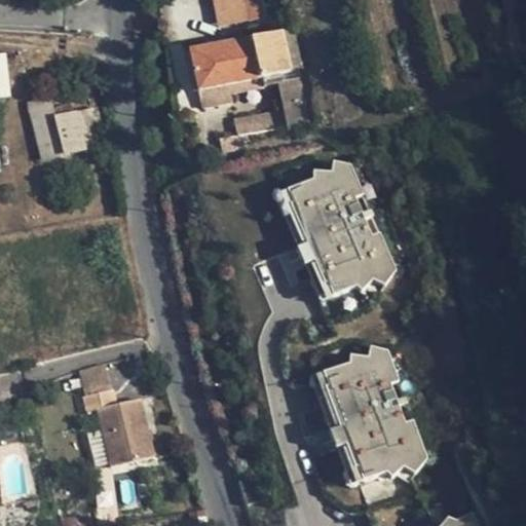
[(265,17),(262,0),(213,0),(217,29),(265,17)]
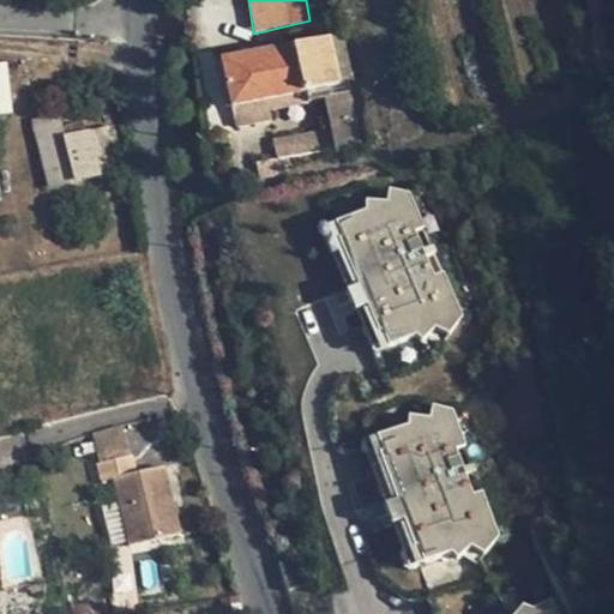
[(232,112),(264,103),(307,94),(344,85),(332,36),(221,62),(232,112)]
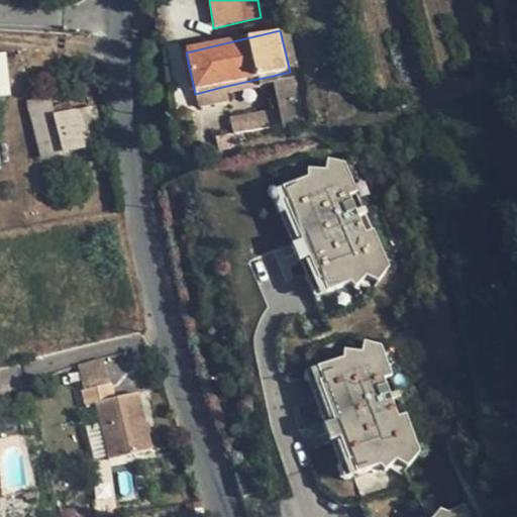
[(0,93),(9,93),(6,52),(0,52),(0,93)]
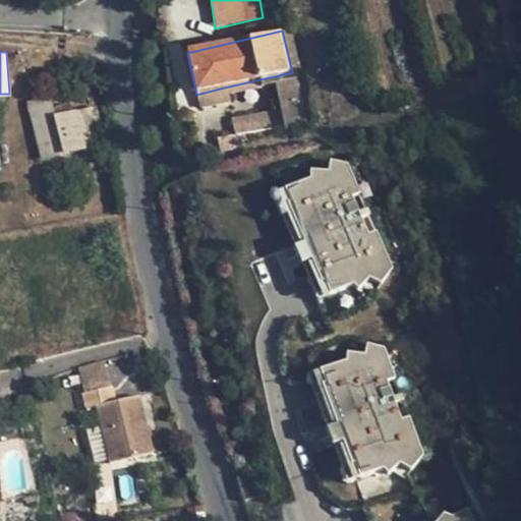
[(261,88),(261,79),(224,88),(226,95),(261,88)]
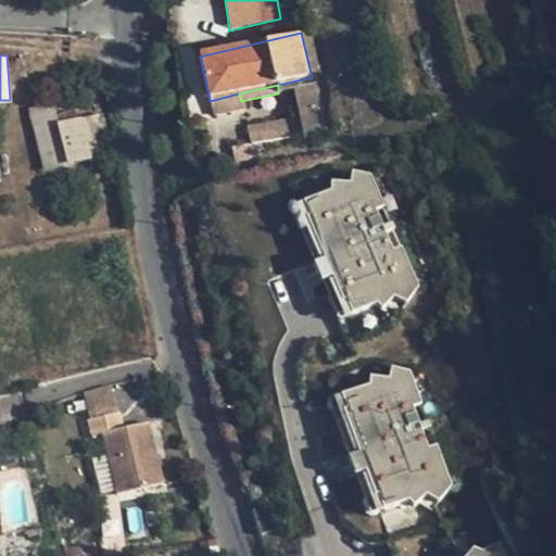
[(304,134),(299,113),(249,126),(253,144),(304,134)]
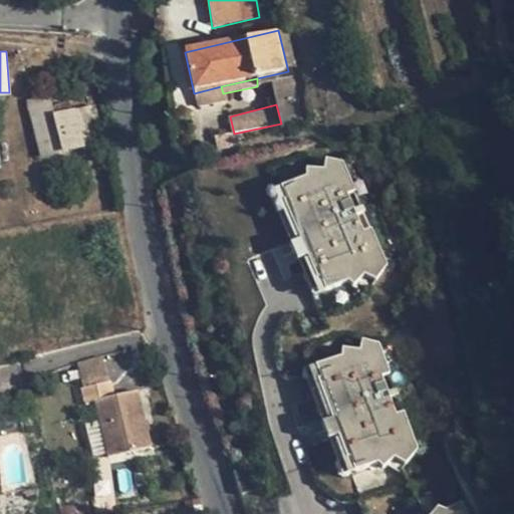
[(95,108),(77,112),(84,146),(103,141),(95,108)]
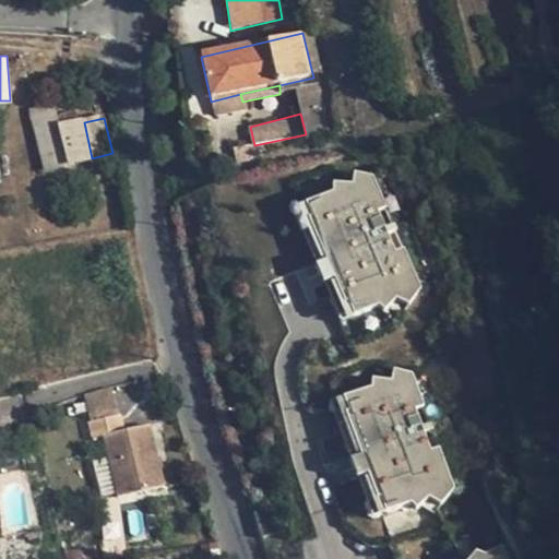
[(48,168),(92,158),(84,122),(40,131),(48,168)]
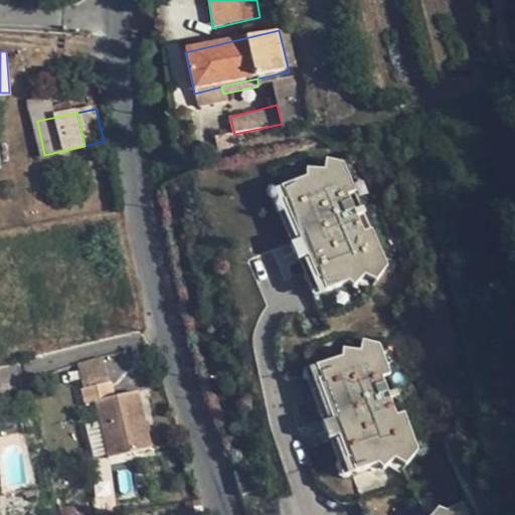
[(309,176),(279,186),(317,292),(350,280),(357,287),(366,274),(379,281),(389,264),(341,160),(326,156),(325,168),(308,166),(309,176)]
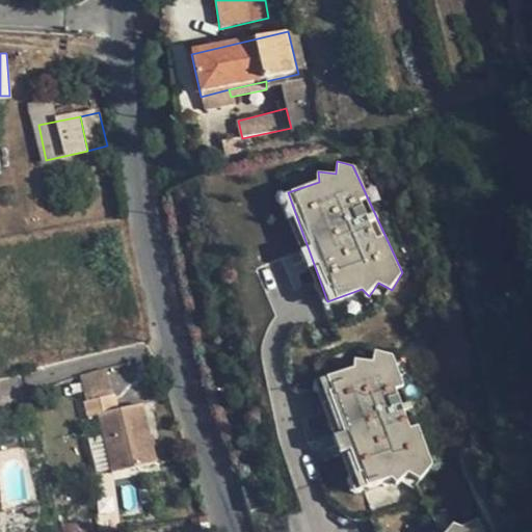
[(356,370),(325,379),(366,488),(399,477),(406,484),(416,470),(429,477),(440,459),(391,353),(374,348),(373,361),(355,358),(356,370)]
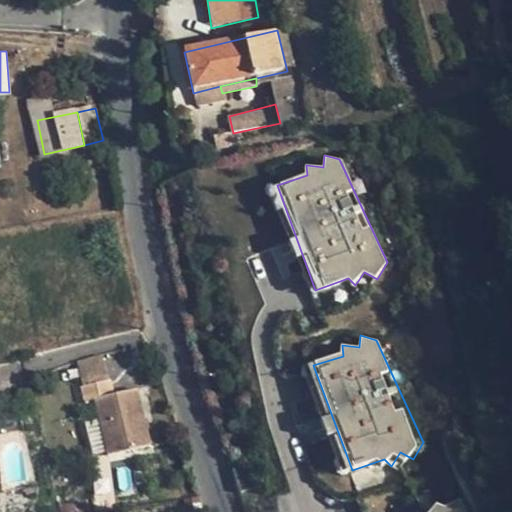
[(79,362),(84,385),(106,380),(101,355),(79,362)]
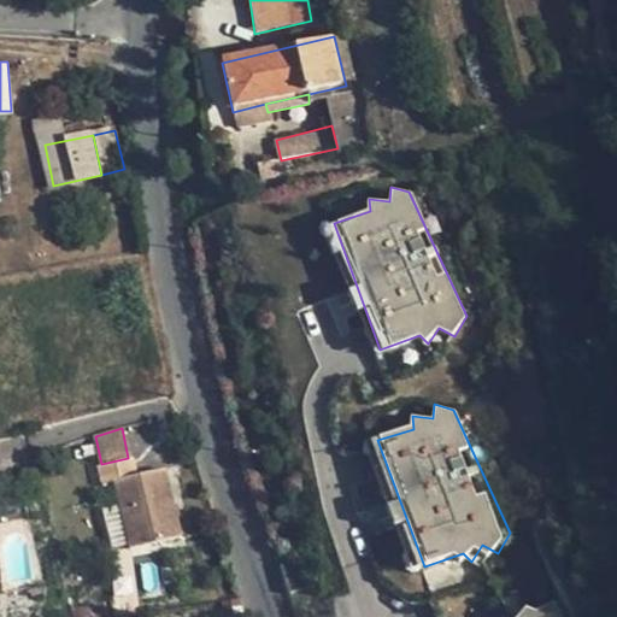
[(113,480),(118,505),(127,542),(128,548),(181,536),(166,469),(137,475),(134,457),(128,458),(101,464),(98,464),(101,482),(113,480)]
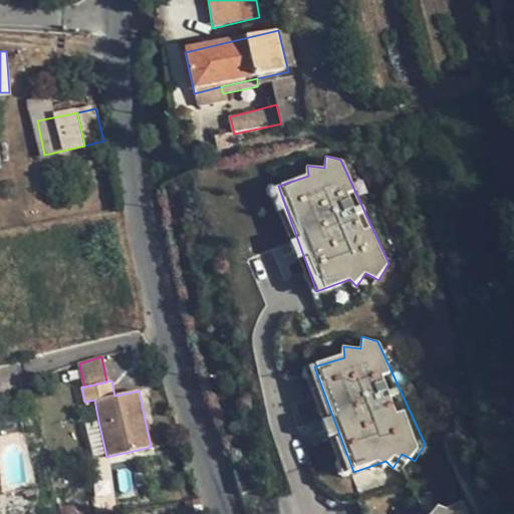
[(92,455),(105,452),(98,421),(86,425),(92,455)]
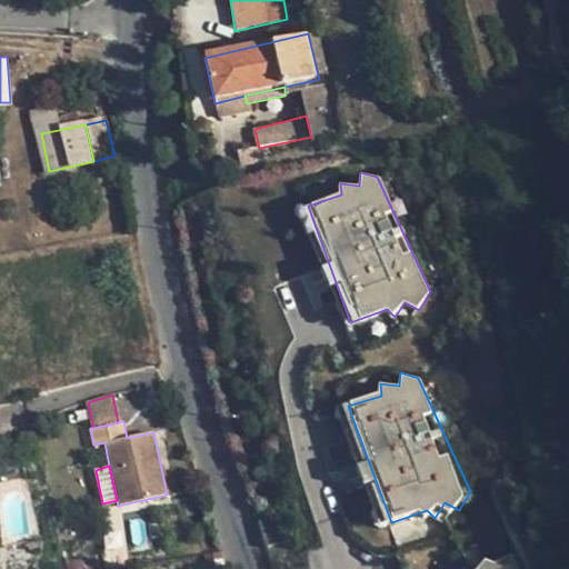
[(517,568),(510,556),(495,562),(486,558),(477,568),(517,568)]
